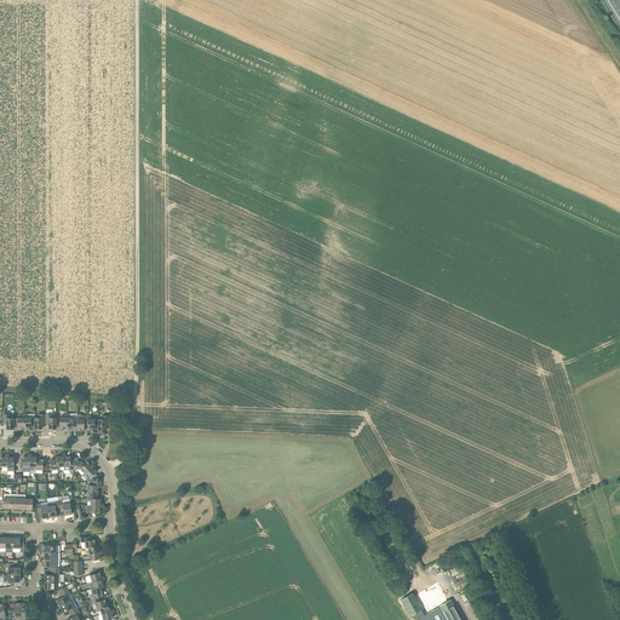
[(56,429),(56,423),(56,418),(52,418),(52,409),(46,409),(46,414),(45,414),(45,424),(49,424),(49,429),(56,429)]
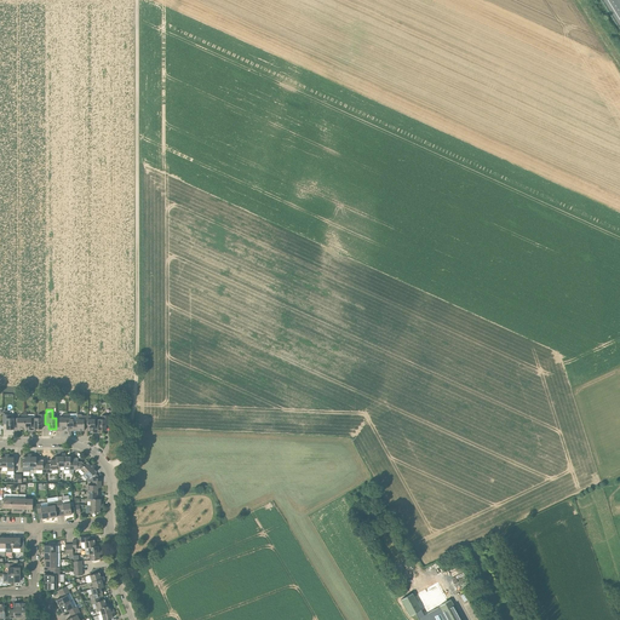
[(13,429),(13,423),(13,418),(10,418),(10,414),(9,414),(9,411),(3,411),(3,414),(3,424),(6,424),(6,429),(13,429)]
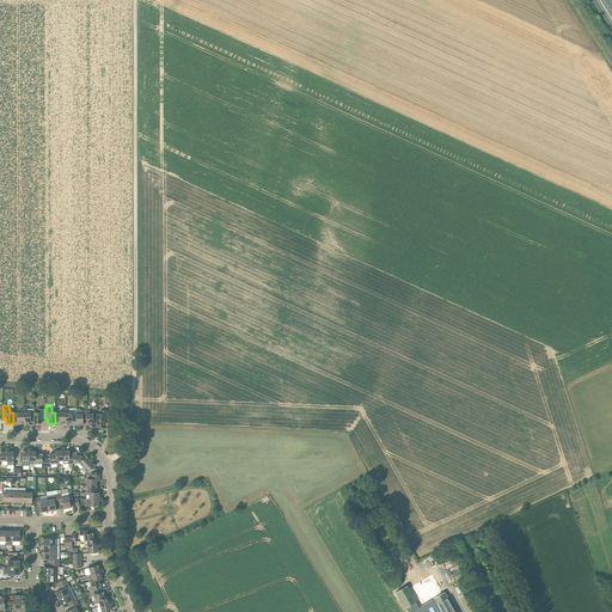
[(55,417),(55,423),(55,426),(62,426),(62,423),(66,423),(66,408),(62,408),(62,411),(59,411),(59,417),(55,417)]
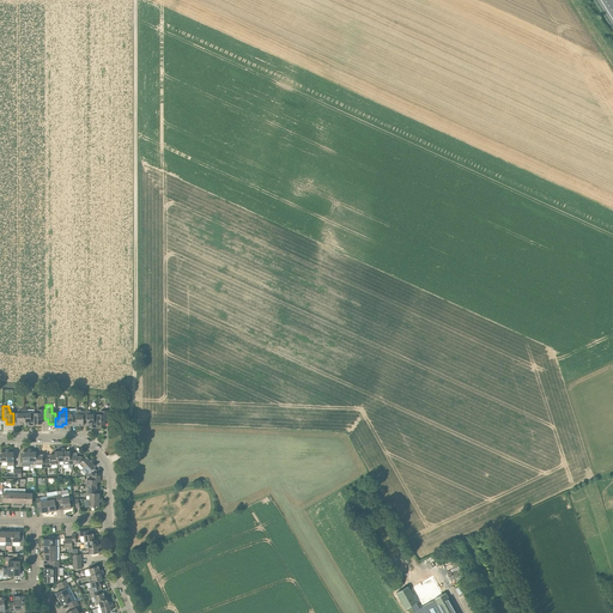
[(70,408),(66,408),(66,424),(70,424),(70,426),(77,426),(77,418),(73,418),(73,412),(70,412),(70,408)]
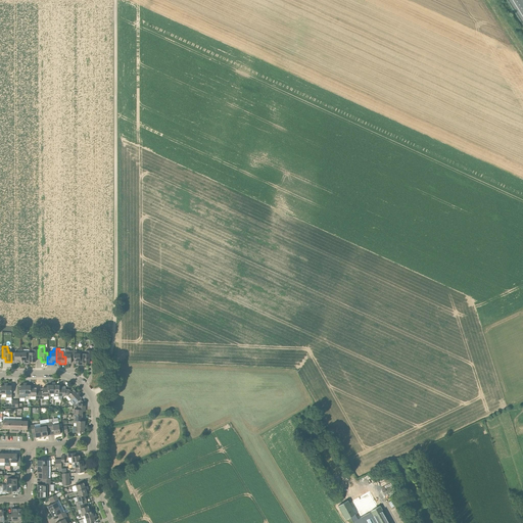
[(17,362),(20,362),(20,349),(17,349),(17,352),(14,352),(11,352),(11,357),(11,362),(11,364),(17,364),(17,362)]
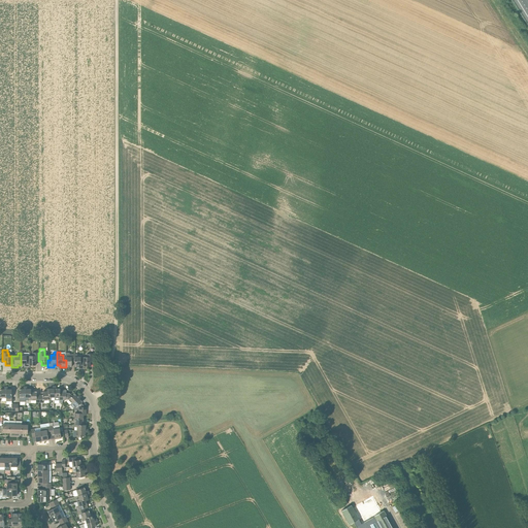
[(30,360),(30,356),(27,356),(24,356),(24,353),(21,353),(21,365),(24,365),(24,367),(30,367),(30,365),(29,365),(30,360)]
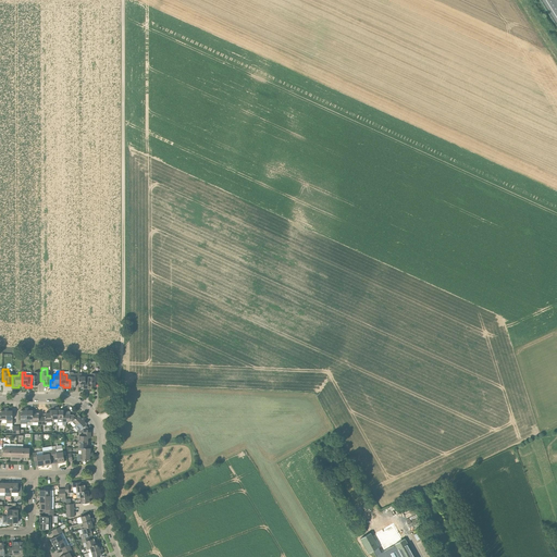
[(38,381),(40,381),(40,372),(35,372),(35,375),(32,375),(32,380),(31,385),(32,385),(38,385),(38,381)]
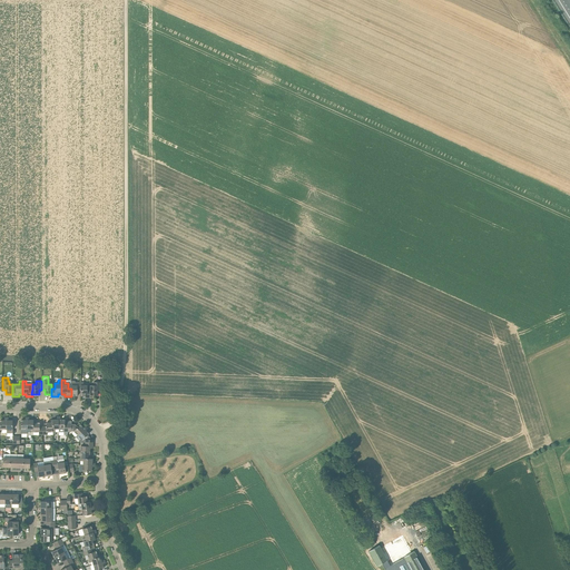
[(71,385),(71,389),(71,396),(78,396),(78,390),(80,390),(80,389),(80,382),(76,382),(75,381),(70,381),(71,385)]
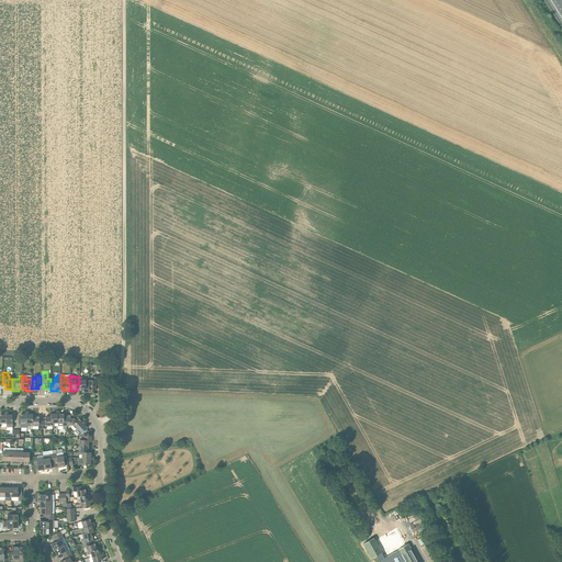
[(82,377),(79,377),(79,383),(79,384),(79,391),(83,391),(83,393),(89,392),(89,391),(89,385),(89,380),(86,380),(82,380),(82,377)]
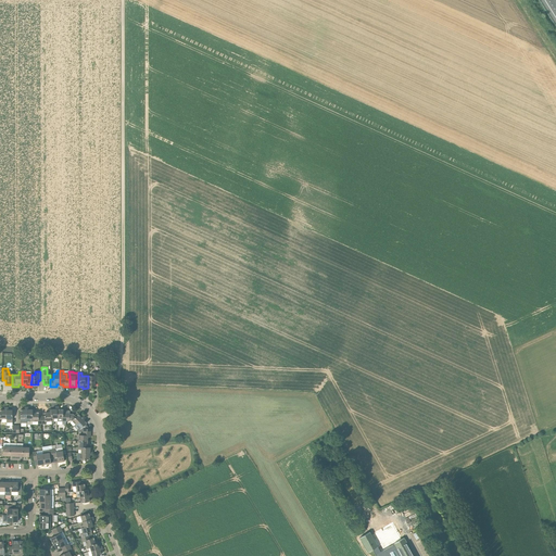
[(91,376),(88,376),(88,381),(88,387),(95,387),(95,381),(98,381),(98,373),(91,373),(91,376)]
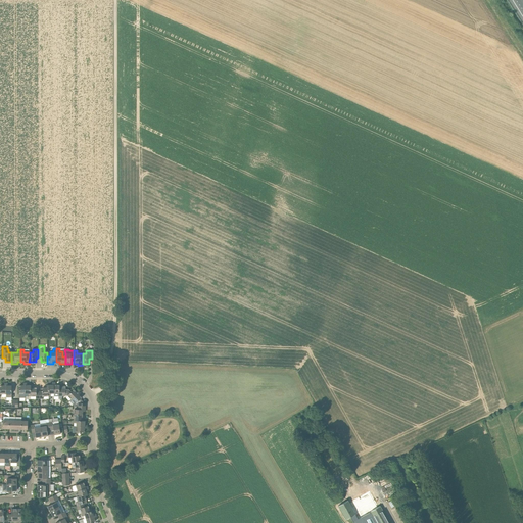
[(58,396),(62,395),(62,386),(59,386),(59,385),(55,385),(55,382),(53,382),(54,393),(58,393),(58,396)]
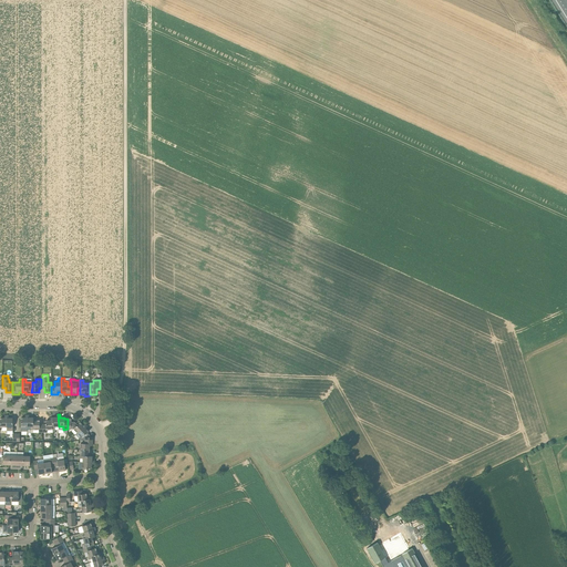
[(35,418),(33,418),(33,430),(39,430),(39,432),(43,432),(43,424),(40,424),(40,421),(35,421),(35,418)]
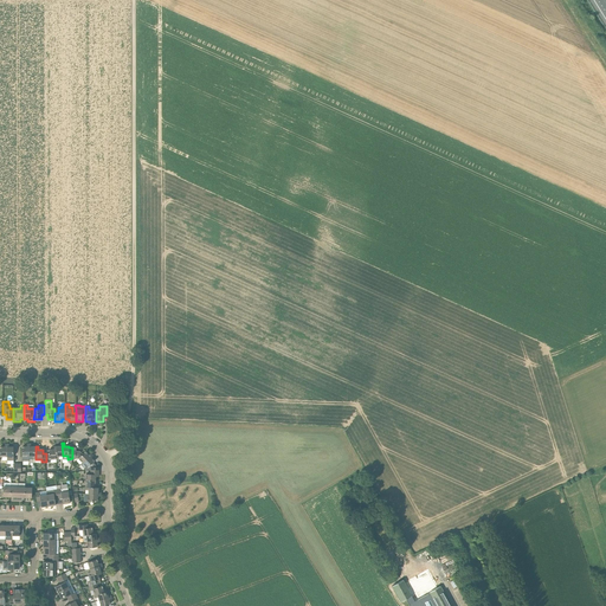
[(51,459),(56,459),(56,446),(53,446),(53,450),(50,450),(50,453),(46,453),(46,462),(51,462),(51,459)]
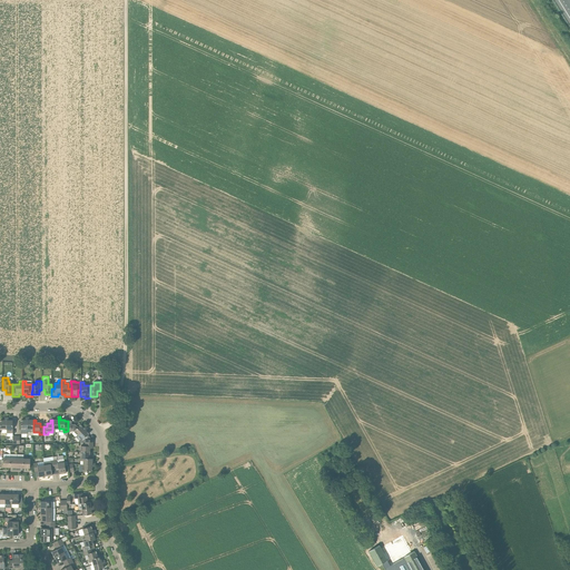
[(78,435),(87,428),(86,426),(84,428),(80,424),(78,428),(76,424),(71,424),(71,421),(68,421),(68,431),(71,431),(74,431),(78,435)]
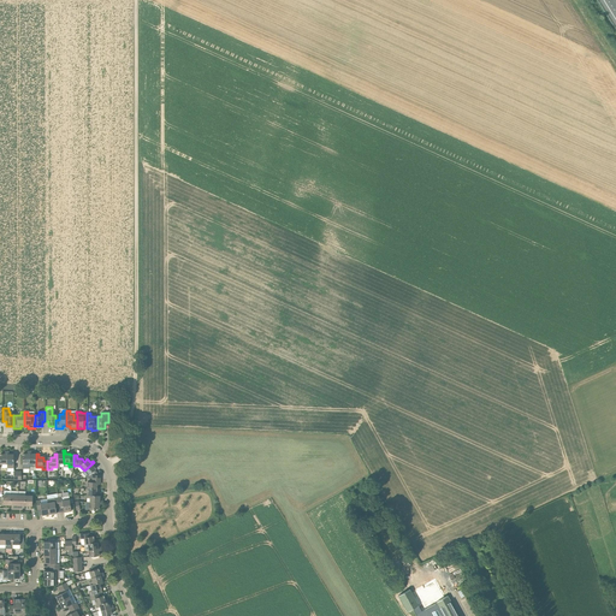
[(95,463),(94,462),(84,471),(88,474),(86,477),(87,479),(93,479),(101,479),(101,475),(100,475),(96,472),(95,471),(96,469),(94,467),(93,466),(95,463)]
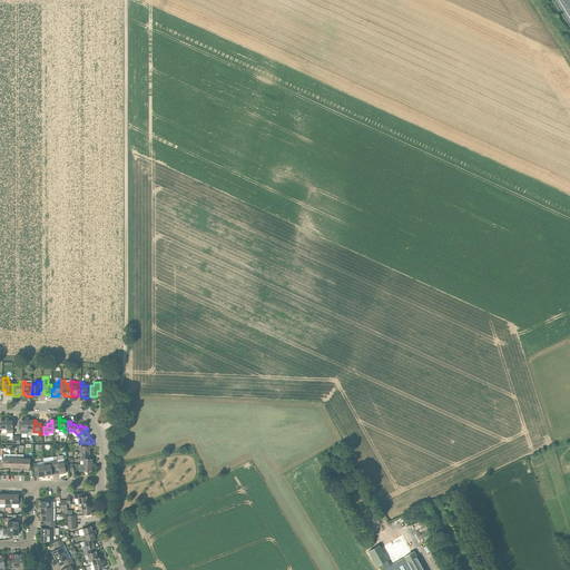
[(81,452),(90,452),(90,449),(92,449),(94,443),(86,443),(85,446),(81,446),(81,452)]
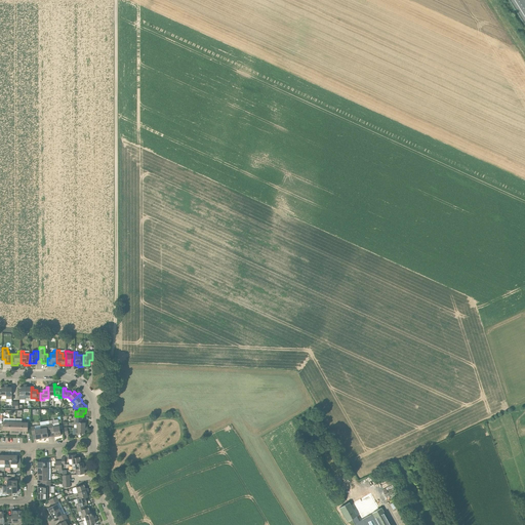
[(58,422),(49,425),(50,432),(53,431),(54,437),(61,436),(58,422)]
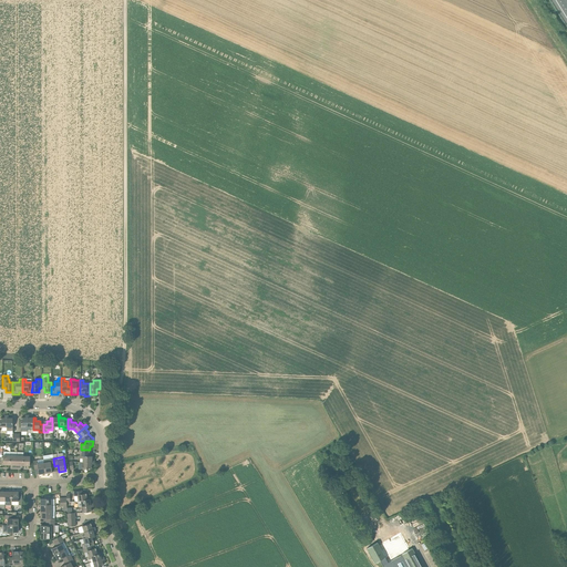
[(44,463),(45,473),(52,472),(51,466),(54,466),(53,459),(43,460),(43,463),(44,463)]
